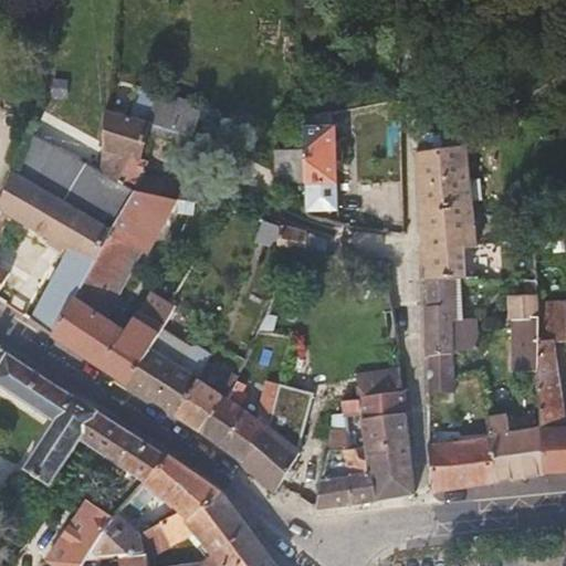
[(112,59),(107,100),(115,102),(143,109),(152,113),(196,126),(206,88),(112,59)]
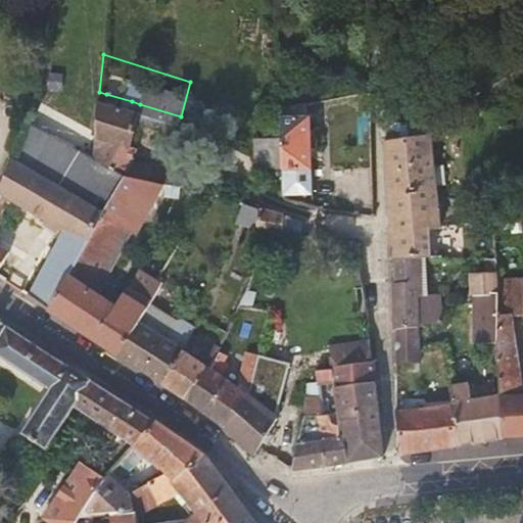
[(63,74),(50,73),(49,90),(62,91),(63,74)]
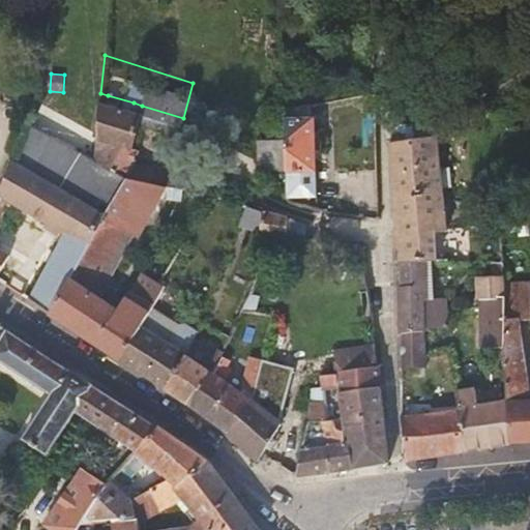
[(134,102),(108,95),(100,93),(94,162),(125,180),(160,186),(171,188),(173,188),(176,172),(136,164),(139,146),(134,145),(142,106),(134,102)]
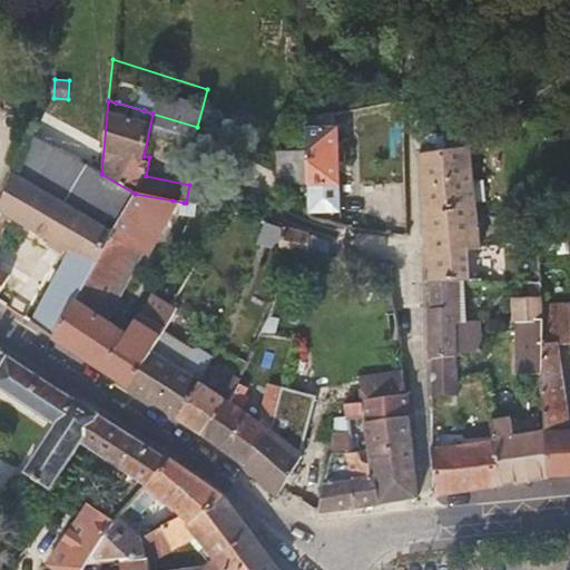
[(308,185),(310,213),(342,213),(340,127),(308,127),(308,161),(308,185)]
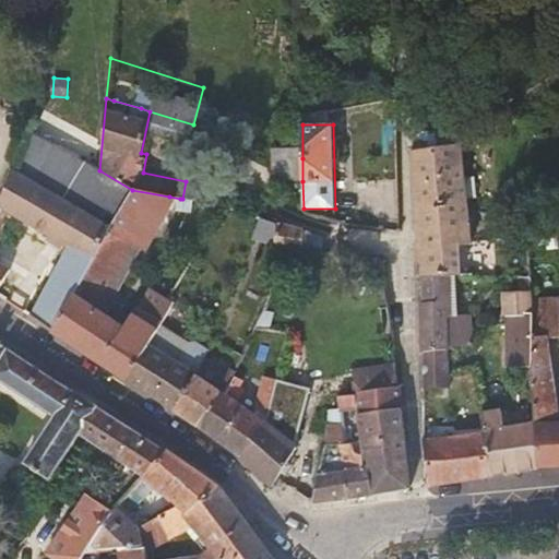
[(461,245),(480,242),(480,234),(472,235),(467,199),(476,198),(475,179),(465,179),(462,146),(472,146),(471,129),(414,135),(415,150),(411,151),(417,232),(460,228),(461,245)]
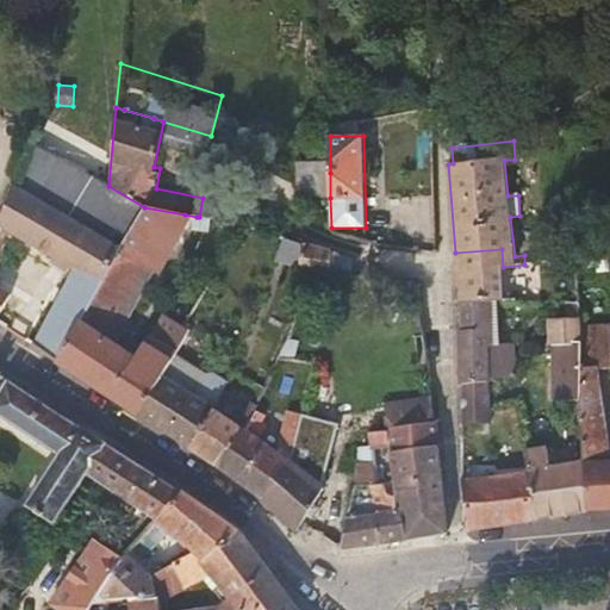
[(60,360),(144,207),(109,186),(36,145),(22,186),(0,228),(0,257),(10,231),(75,271),(35,343),(60,360)]
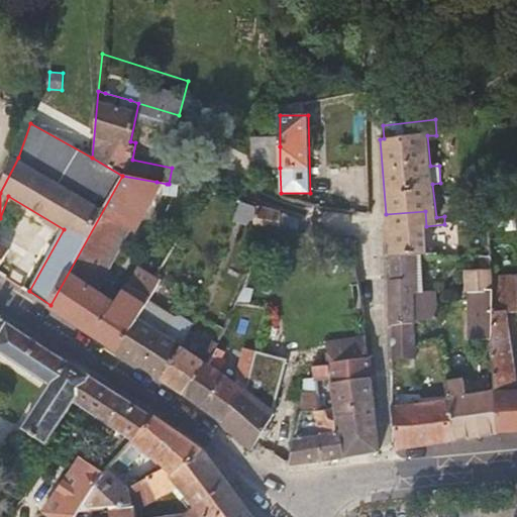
[(0,192),(0,193),(18,158),(0,146),(0,192)]
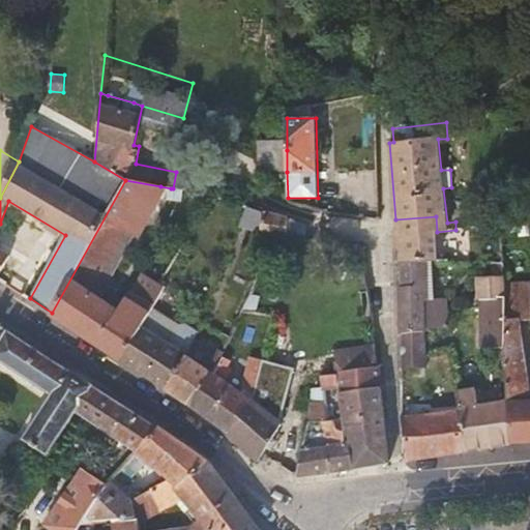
[(287,172),(287,150),(266,151),(268,175),(287,172)]
